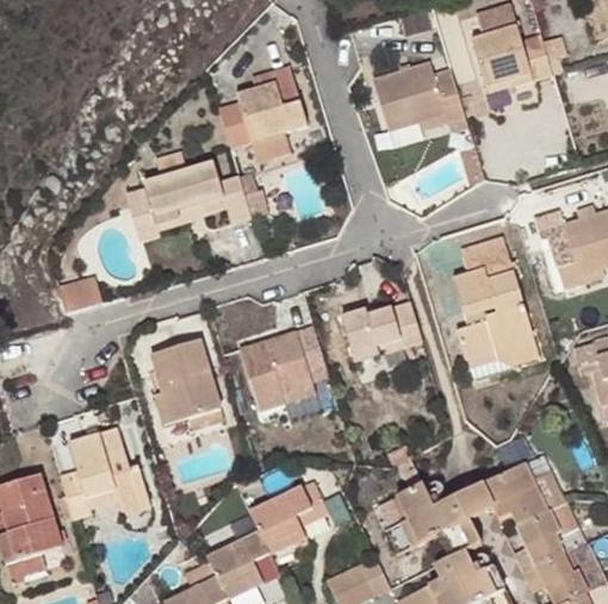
[(607,33),(607,19),(601,0),(593,0),(603,36),(607,33)]
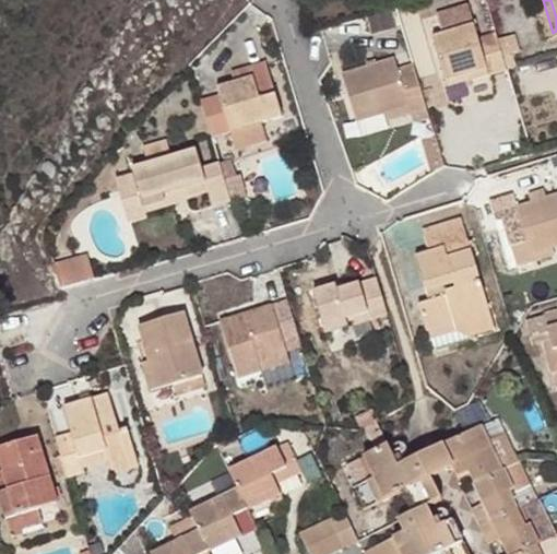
[(464,79),(506,66),(496,35),(495,28),(475,34),(472,22),(429,35),(442,75),(455,71),(462,69),(464,79)]
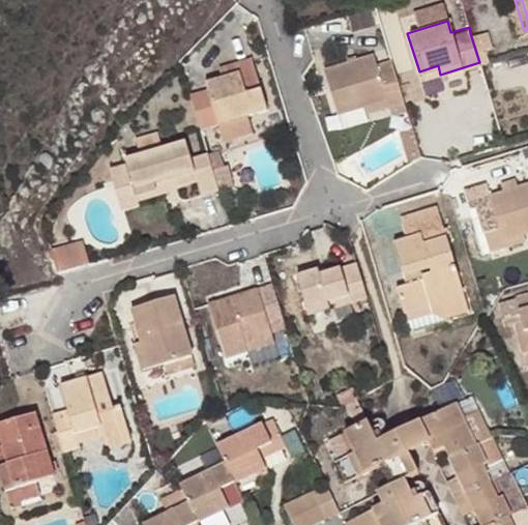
[(486,28),(470,33),(479,62),(488,59),(484,47),(491,45),(486,28)]
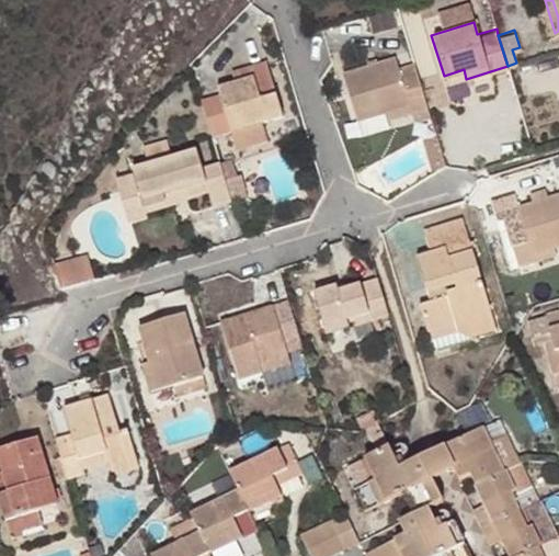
[(410,109),(426,104),(414,65),(400,70),(396,56),(342,72),(355,116),(385,108),(408,101),(410,109)]
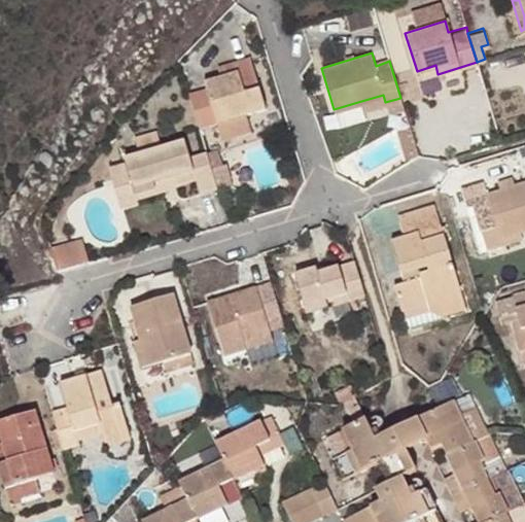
[(188,91),(199,126),(215,120),(245,111),(265,105),(248,54),(226,61),(230,70),(220,73),(202,78),(204,84),(188,91)]
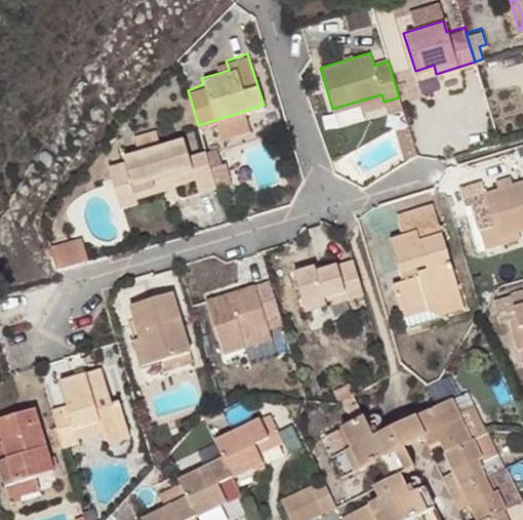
[(226,61),(216,63),(219,73),(229,70),(226,61)]
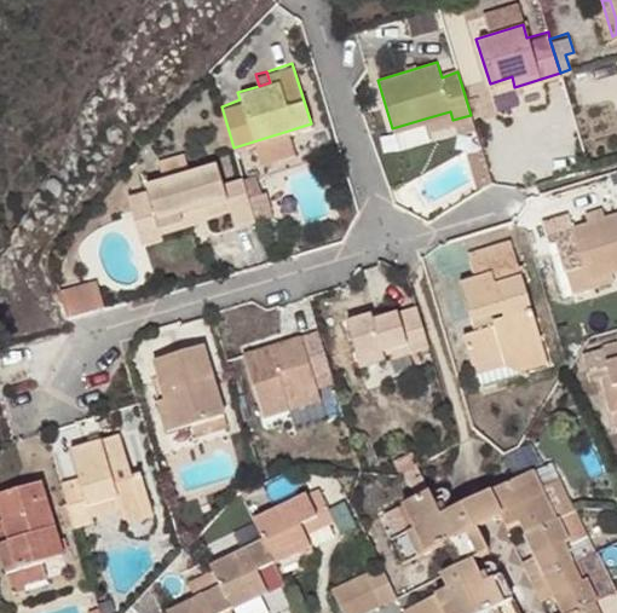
[(505,79),(508,88),(514,87),(512,76),(505,79)]
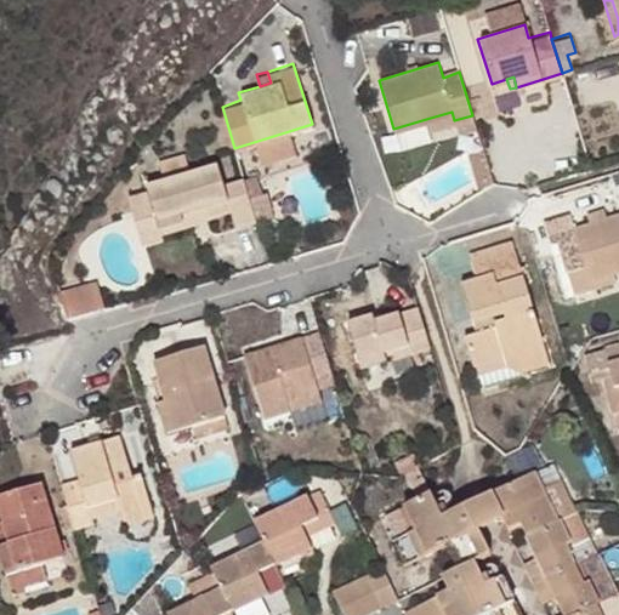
[(426,119),(429,127),(454,120),(452,112),(426,119)]
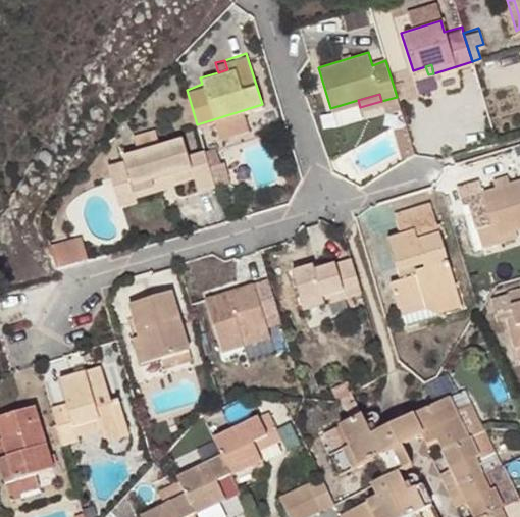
[(383,109),(399,105),(397,97),(381,101),(383,109)]
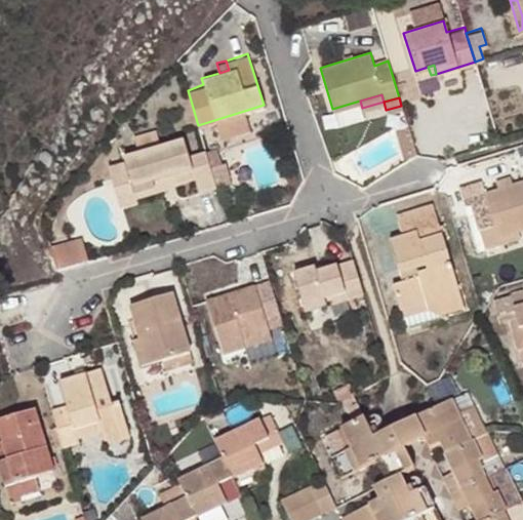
[(244,111),(214,120),(219,137),(250,128),(244,111)]
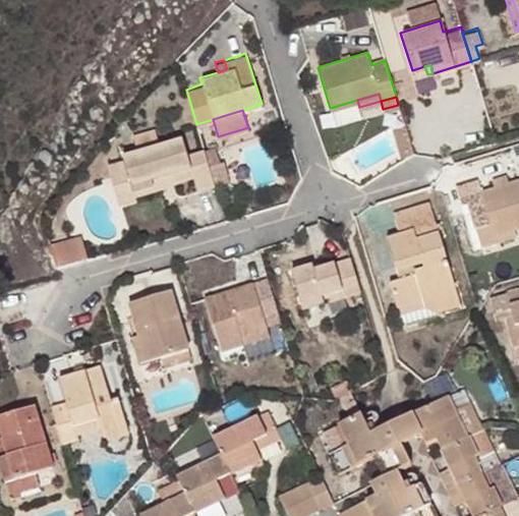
[(400,154),(412,150),(403,121),(391,125),(400,154)]
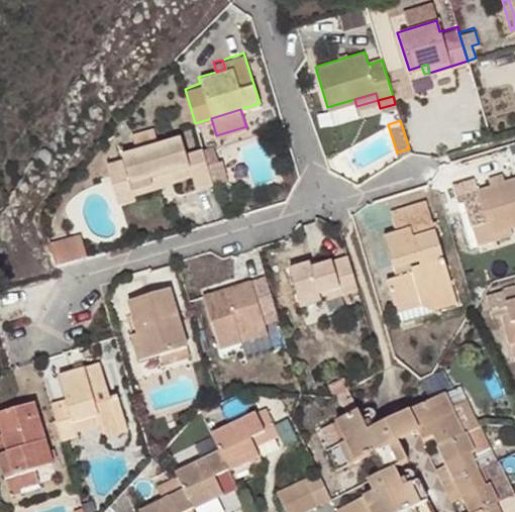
[(206,164),(202,148),(202,146),(186,151),(181,134),(121,152),(130,184),(149,178),(147,173),(165,168),(169,180),(190,173),(194,188),(212,182),(206,164)]
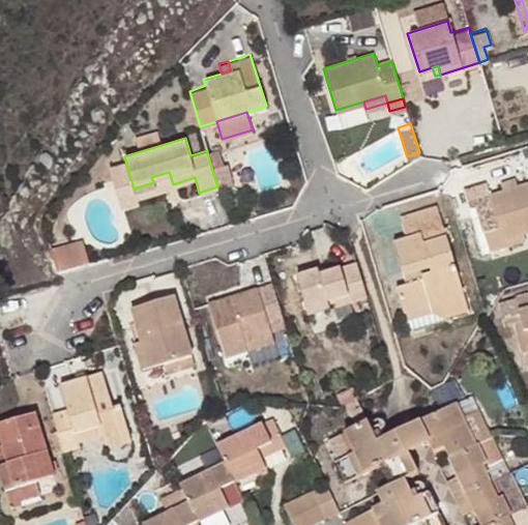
[(217,150),(207,152),(211,168),(222,165),(217,150)]
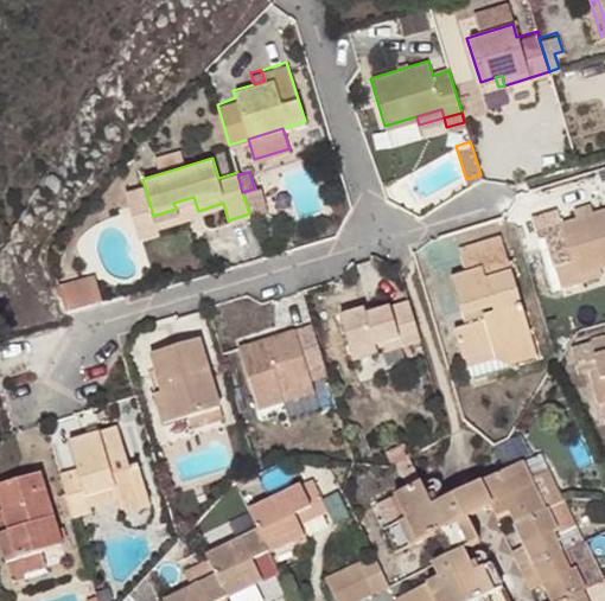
[(254,189),(242,192),(249,213),(266,209),(260,186),(254,189)]
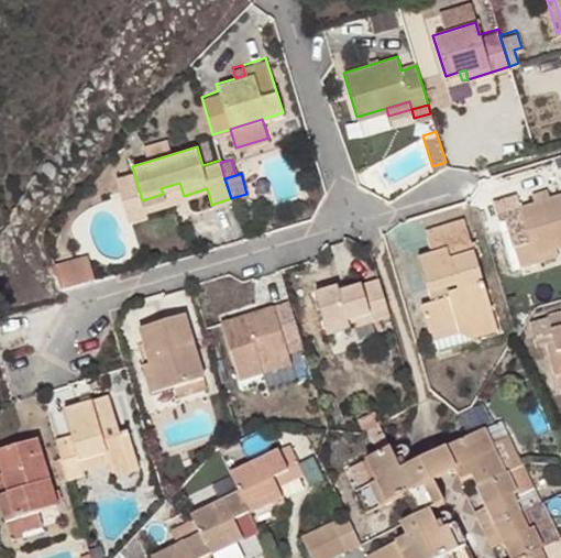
[(142,200),(144,208),(184,196),(179,183),(161,188),(163,194),(142,200)]
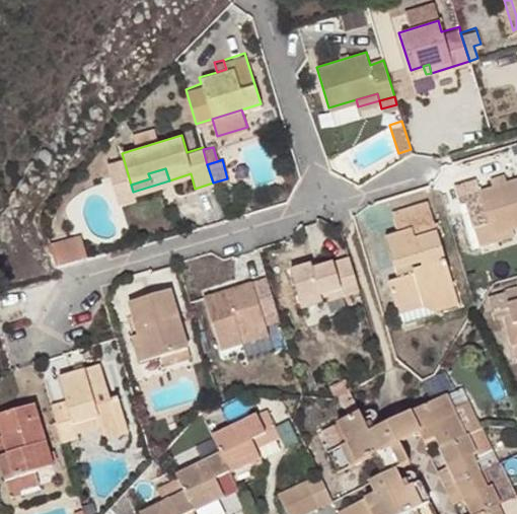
[(504,173),(489,177),(491,186),(506,180),(504,173)]
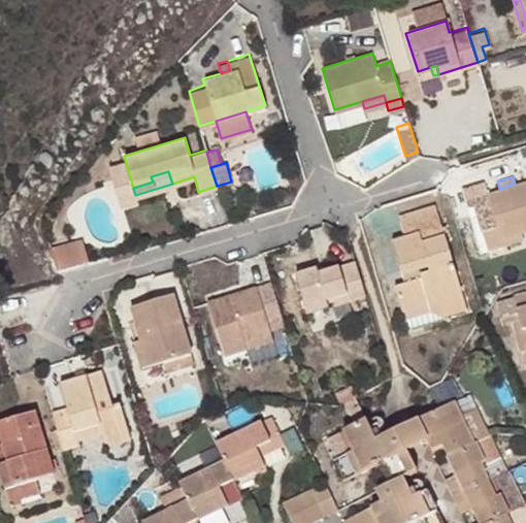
[(525,226),(525,180),(515,184),(499,189),(486,193),(490,205),(475,209),(487,246),(502,241),(500,233),(519,228),(525,226)]
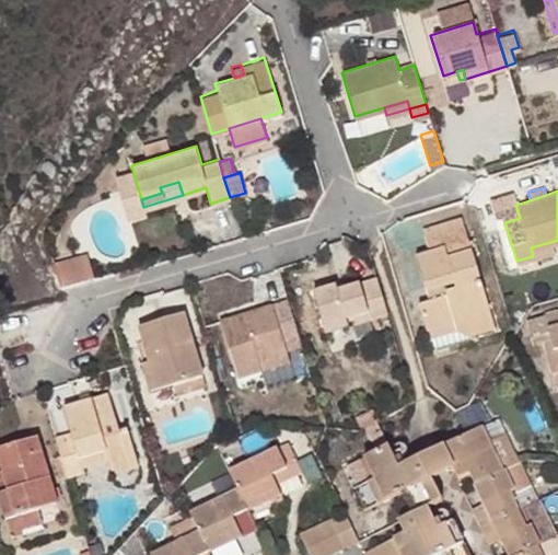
[(465,326),(491,319),(462,216),(421,228),(428,250),(414,254),(423,289),(431,287),(434,296),(427,299),(416,302),(423,330),(451,322),(465,326)]
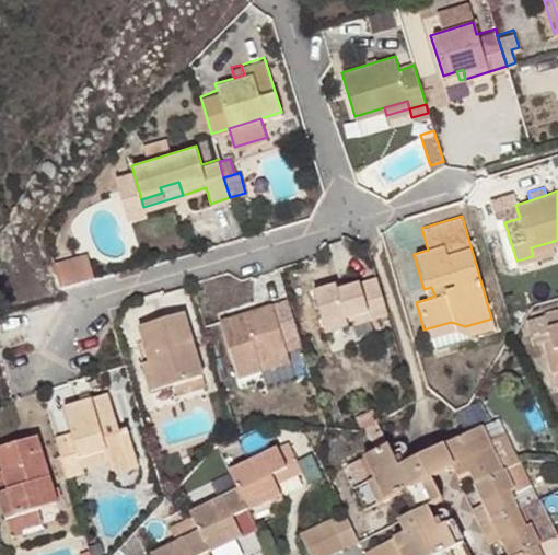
[(531,247),(533,256),(553,250),(550,242),(531,247)]
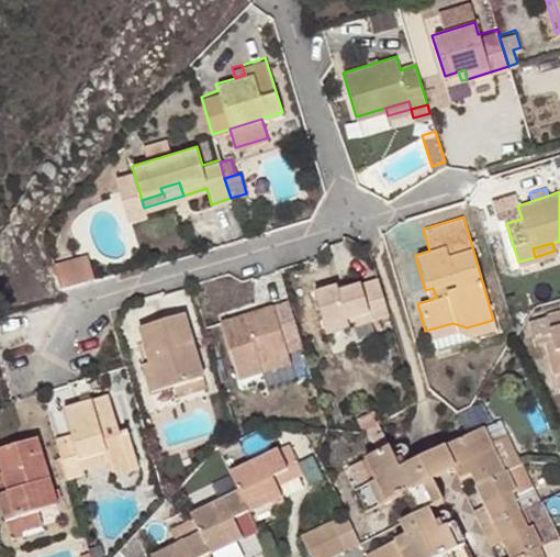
[(55,265),(62,287),(93,277),(96,276),(89,255),(55,265)]
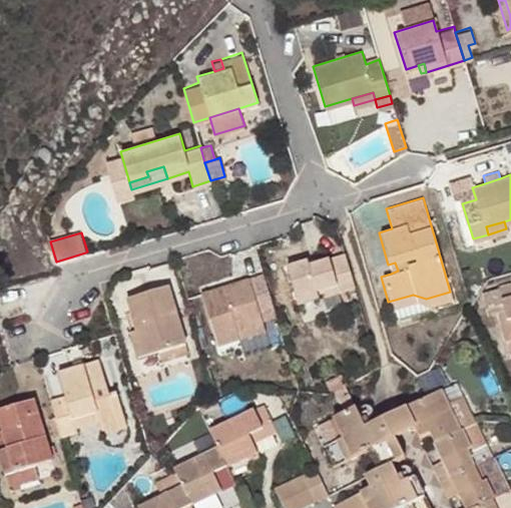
[(355,286),(345,251),(314,261),(310,262),(308,257),(288,263),(299,303),(319,297),(317,290),(337,284),(339,291),(355,286)]
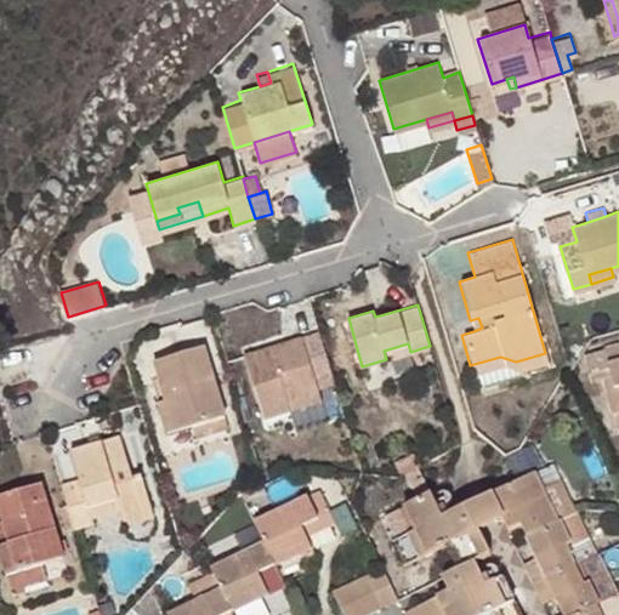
[(478,318),(470,320),(473,331),(482,328),(478,318)]
